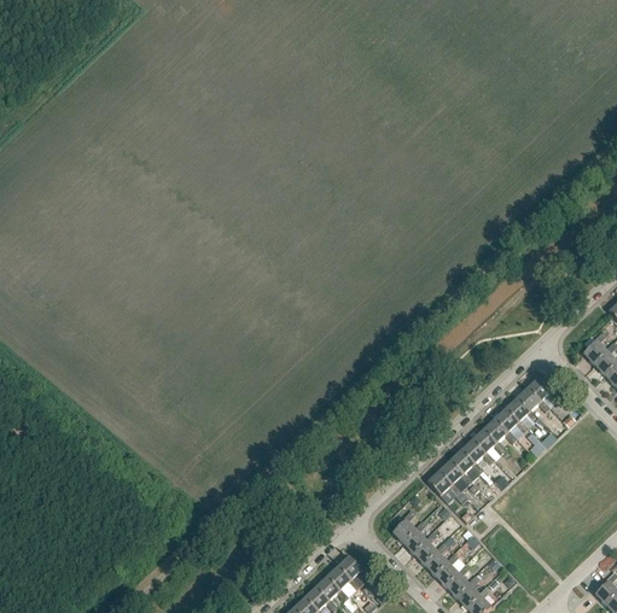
[(593,363),(606,350),(605,349),(598,342),(606,334),(603,330),(594,338),(595,339),(587,349),(582,352),(593,363)]
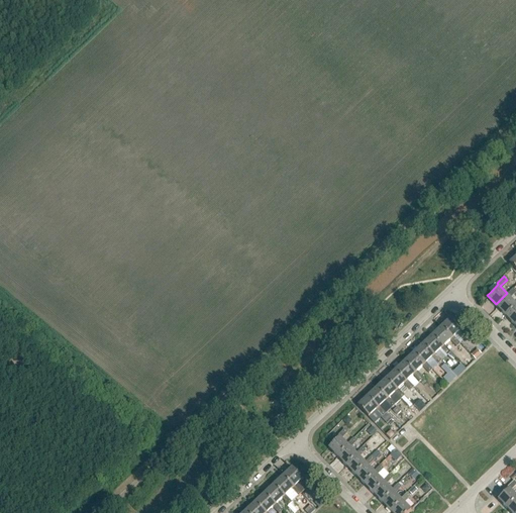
[(515,302),(515,301),(509,295),(515,289),(512,285),(506,292),(507,293),(496,304),(505,313),(515,302)]
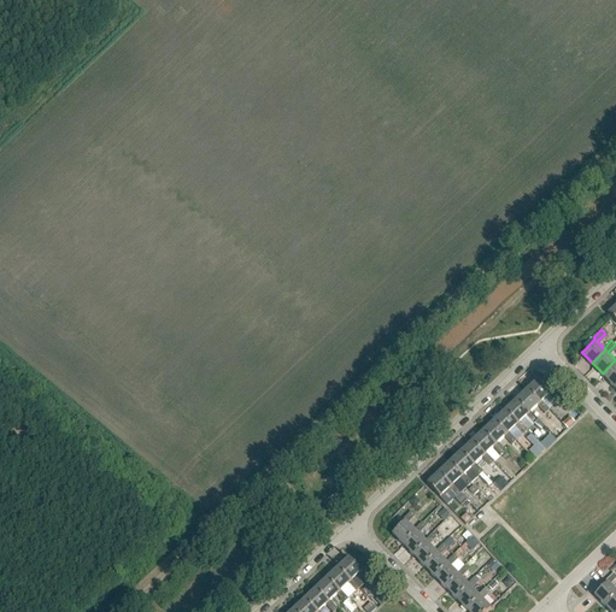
[(615,382),(615,357),(615,359),(615,360),(603,374),(614,384),(615,382)]
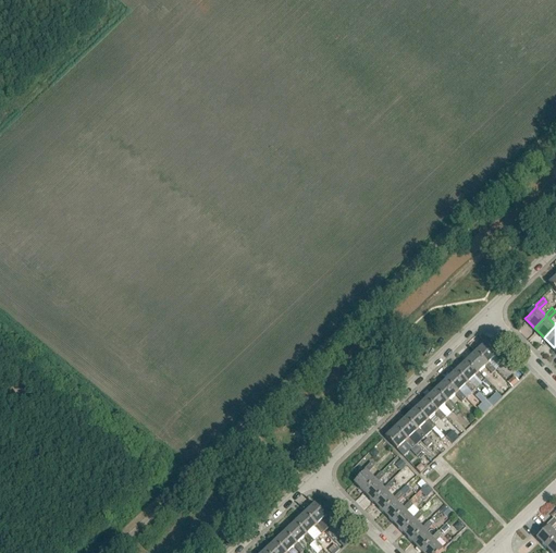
[(486,361),(489,359),(494,354),(501,360),(505,357),(497,349),(496,351),(485,339),(474,348),(486,361)]
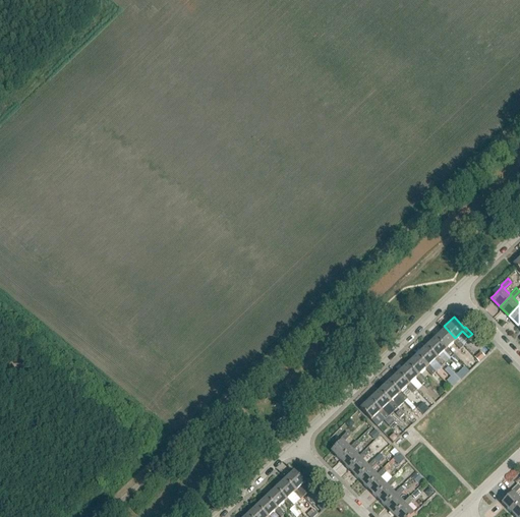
[(463,343),(457,336),(455,338),(444,326),(435,335),(446,346),(447,345),(453,339),(459,346),(463,343)]
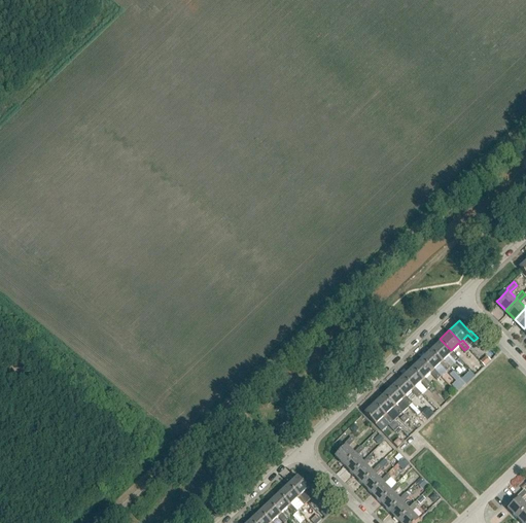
[(459,355),(452,349),(451,350),(440,339),(430,348),(441,359),(443,357),(449,352),(455,359),(459,355)]
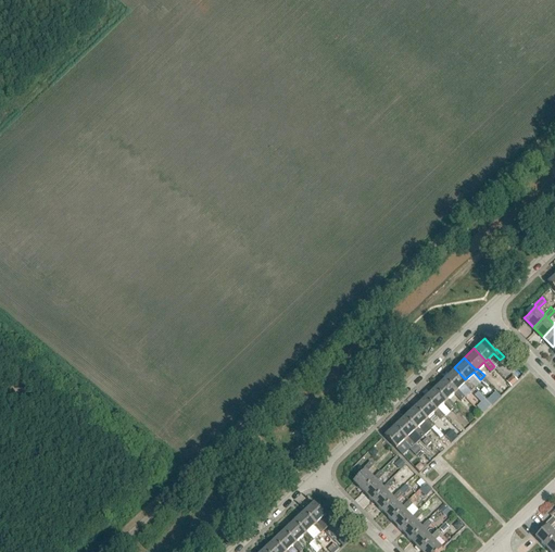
[(474,385),(467,377),(465,379),(454,367),(444,376),(455,389),(457,387),(464,381),(470,388),(474,385)]
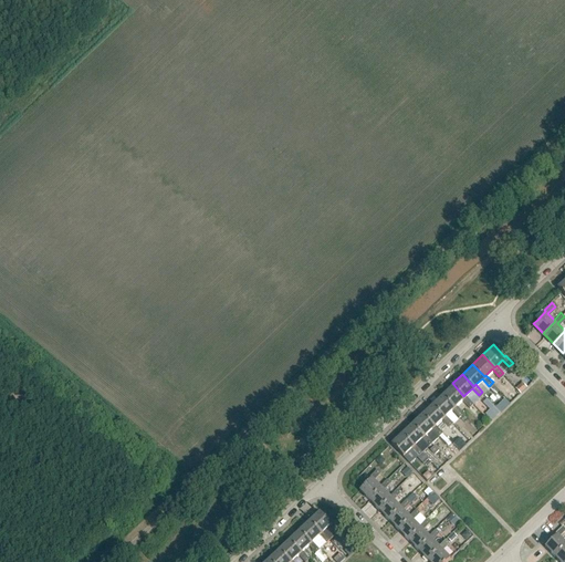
[(522,381),(515,386),(520,389),(525,384),(522,381)]
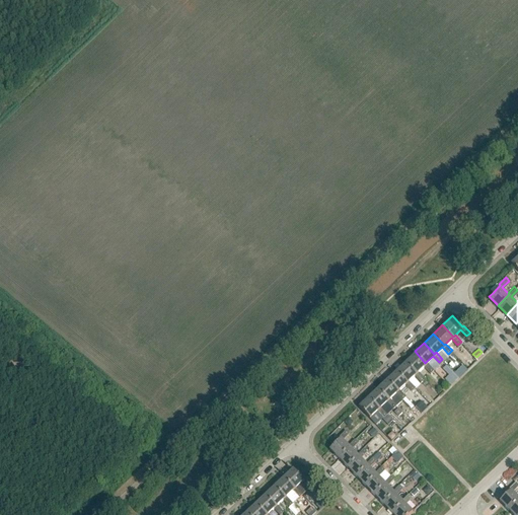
[(433,368),(427,361),(425,363),(415,351),(404,360),(416,371),(418,370),(423,364),(430,371),(433,368)]
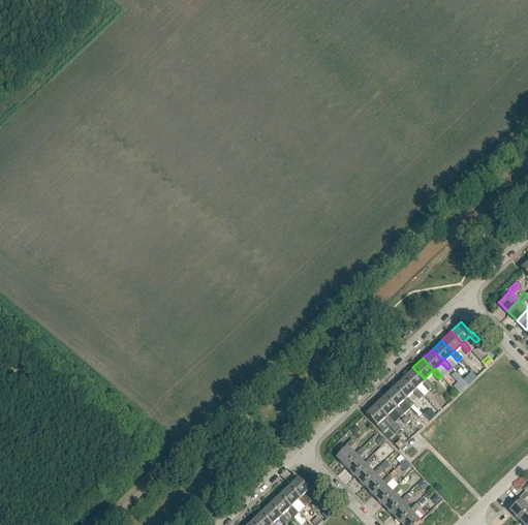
[(432,383),(426,377),(424,378),(412,367),(403,376),(414,388),(416,385),(422,380),(428,387),(432,383)]
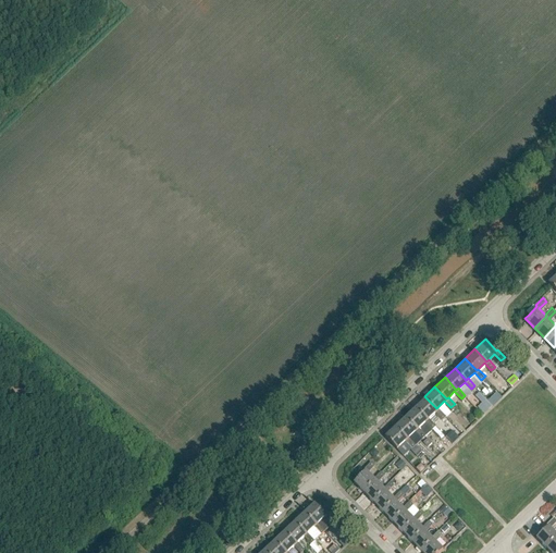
[(479,390),(474,393),(487,406),(491,403),(479,390)]
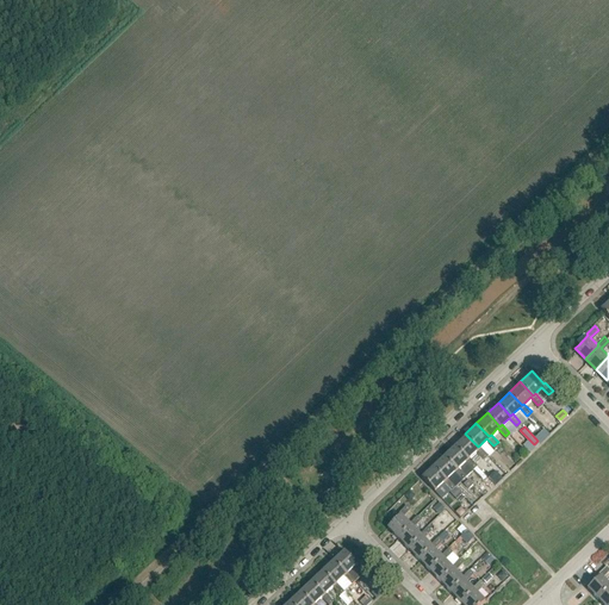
[(539,441),(544,435),(539,430),(533,435),(539,441)]
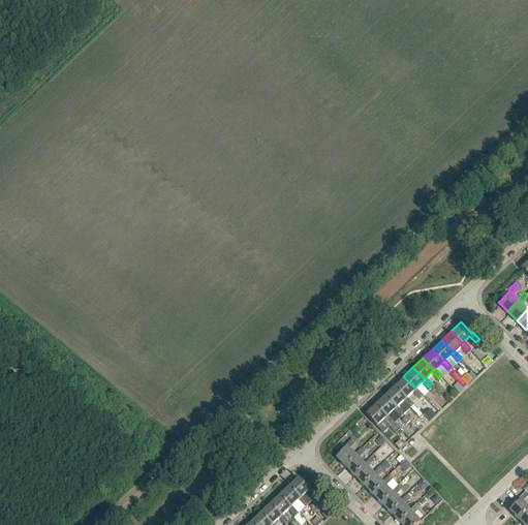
[(423,393),(416,385),(414,388),(403,376),(394,384),(405,397),(406,395),(412,390),(418,396),(423,393)]
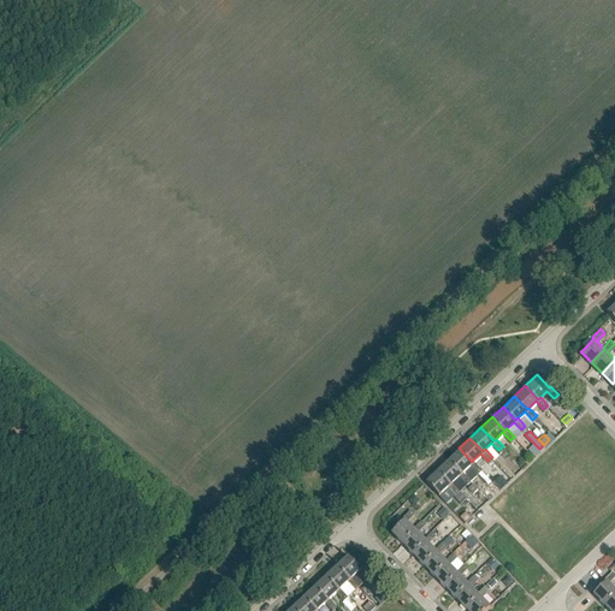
[(482,467),(473,460),(472,462),(459,448),(448,458),(461,472),(462,470),(469,478),(475,473),(482,467)]
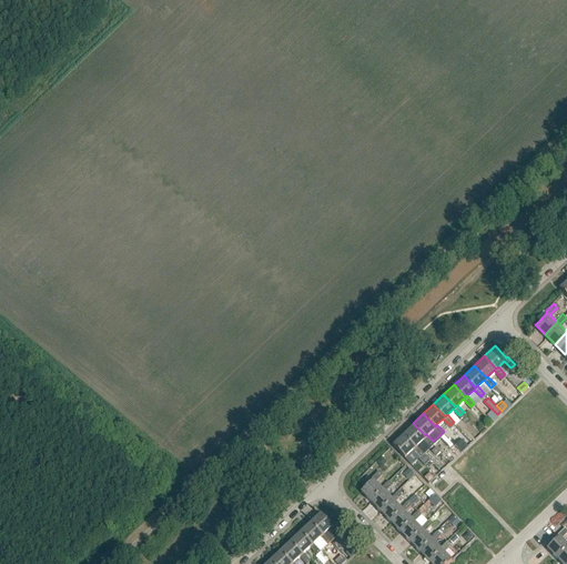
[(433,441),(426,434),(425,435),(413,423),(403,433),(414,445),(416,443),(423,437),(429,444),(433,441)]
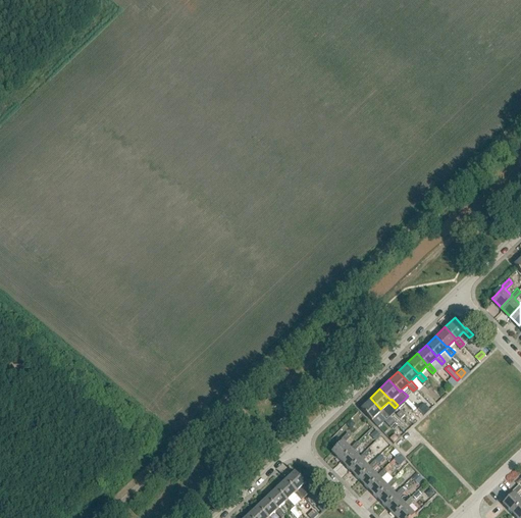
[(388,414),(382,407),(380,409),(370,398),(360,406),(371,418),(379,411),(384,417),(383,418),(389,424),(395,420),(388,414)]
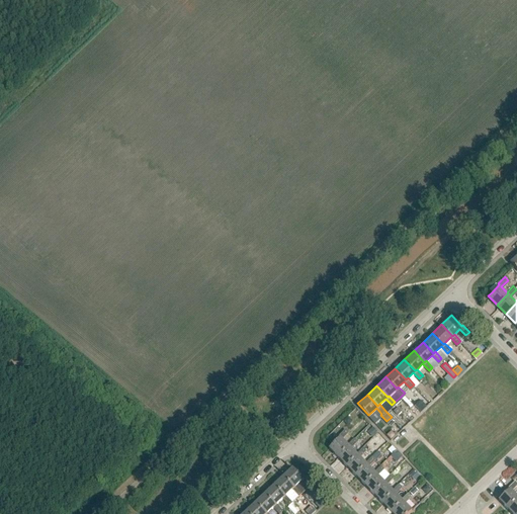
[(413,403),(410,406),(416,413),(420,410),(413,403)]
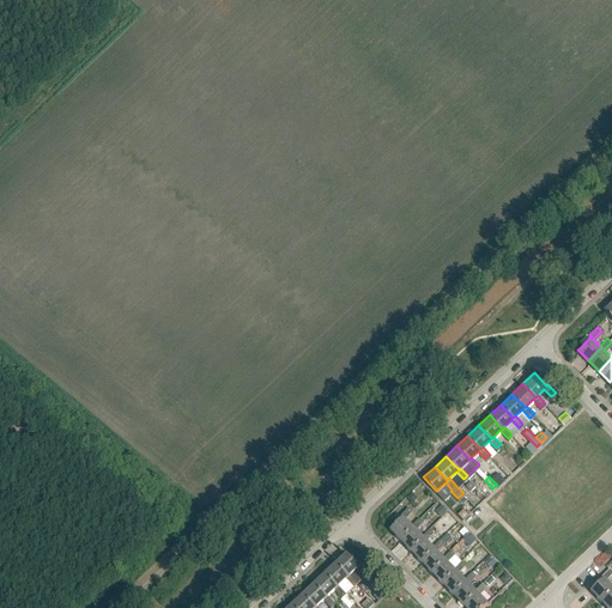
[(413,526),(411,523),(404,516),(412,509),(407,505),(400,512),(401,515),(388,527),(399,539),(413,526)]
